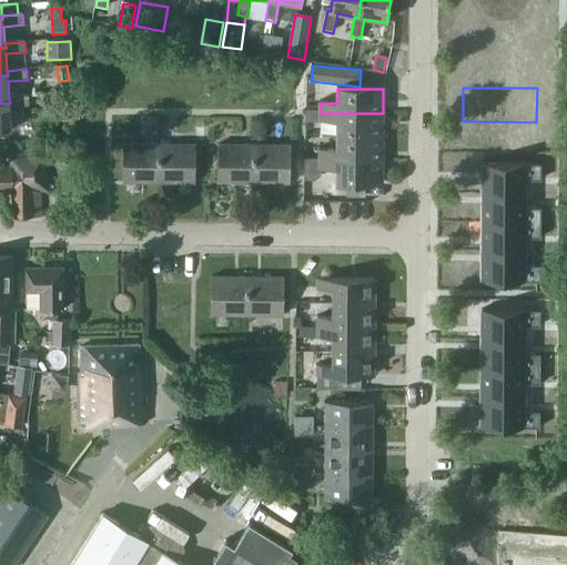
[(10,103),(0,103),(0,131),(12,131),(10,109),(30,107),(29,97),(9,99),(10,103)]
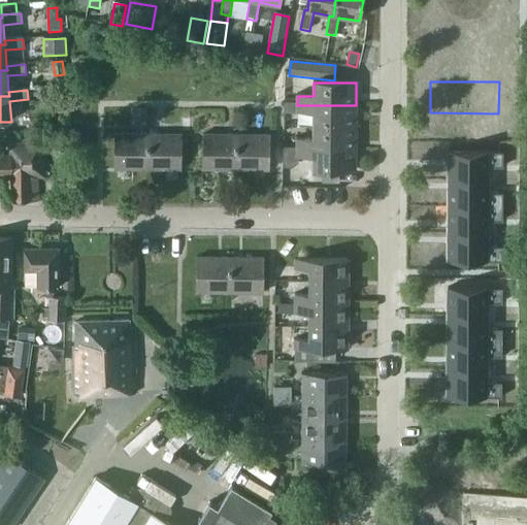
[(314,115),(314,127),(356,128),(356,105),(297,105),(297,113),(314,115)]
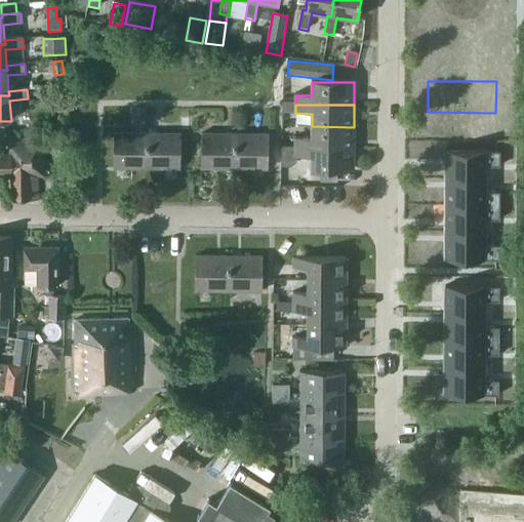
[(180,134),(190,134),(190,120),(180,120),(180,134)]
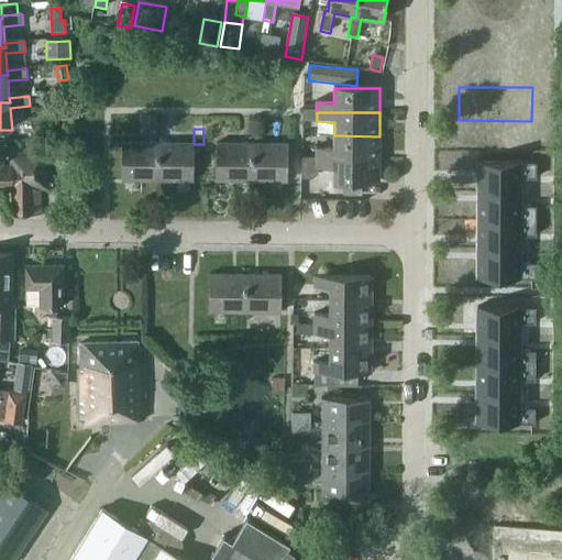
[(317,150),(317,158),(379,160),(379,136),(334,135),(334,150),(317,150)]
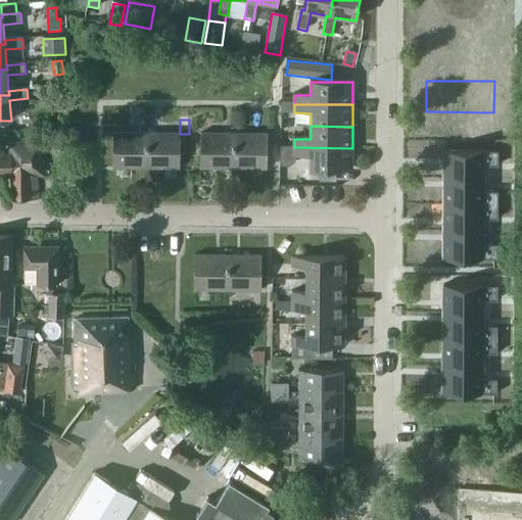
[(113,169),(147,170),(147,135),(113,135),(113,169)]
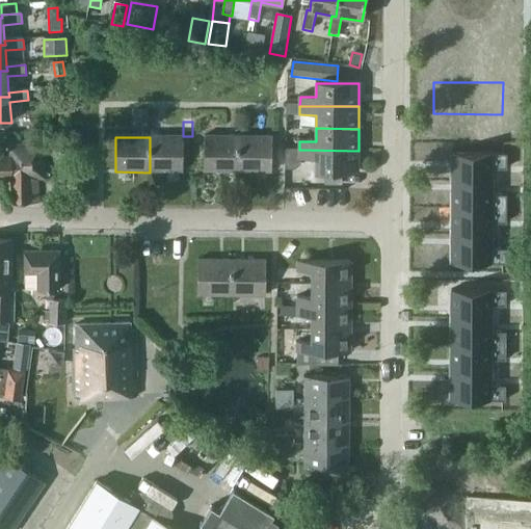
[(150,137),(150,173),(183,173),(184,137),(150,137)]
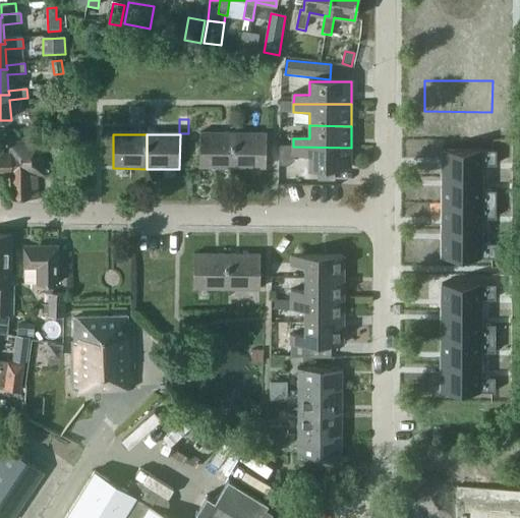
[(199,169),(233,169),(234,134),(200,134),(199,169)]
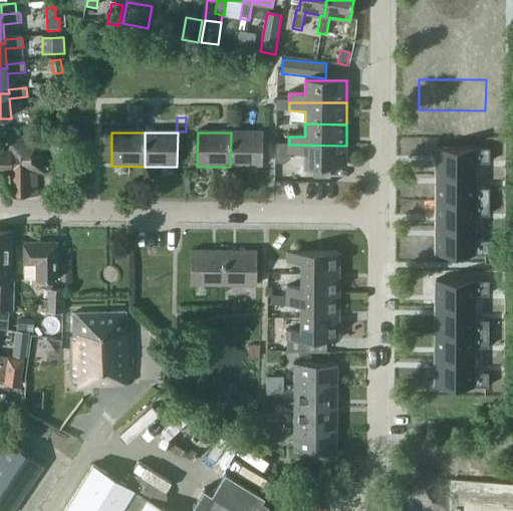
[(263,134),(231,133),(230,167),(263,167),(263,134)]
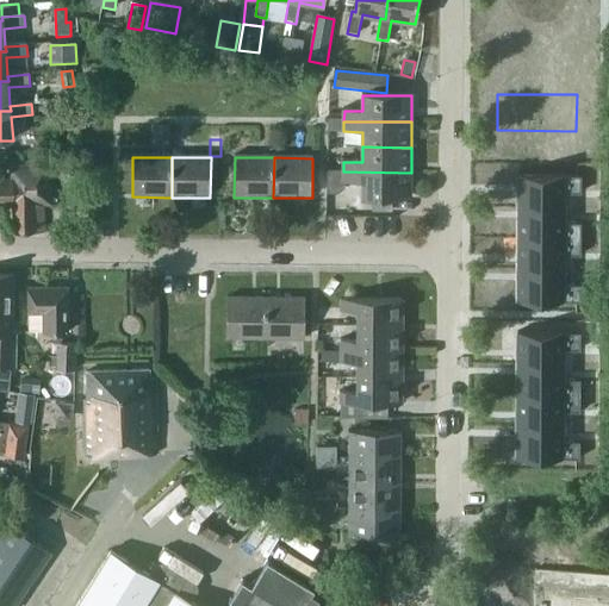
[(0,181),(0,205),(13,205),(14,236),(47,235),(47,233),(45,233),(44,208),(51,207),(49,166),(11,167),(12,181),(0,181)]
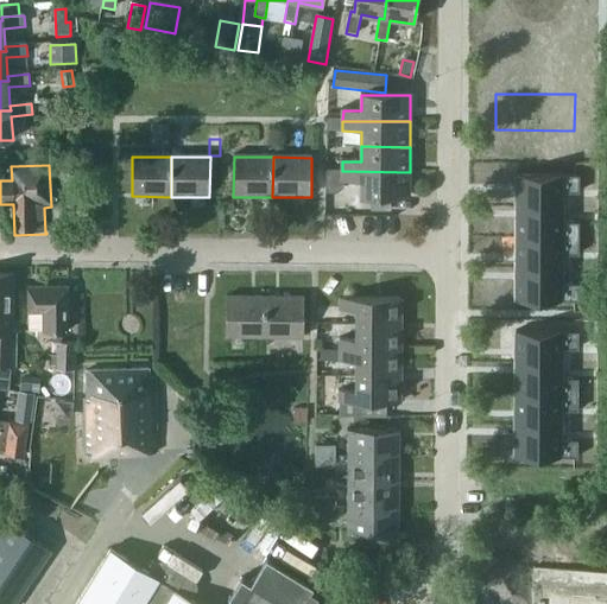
[(345,182),(361,182),(360,198),(371,198),(391,198),(409,198),(410,172),(342,171),(327,172),(327,195),(337,195),(345,189),(345,182)]
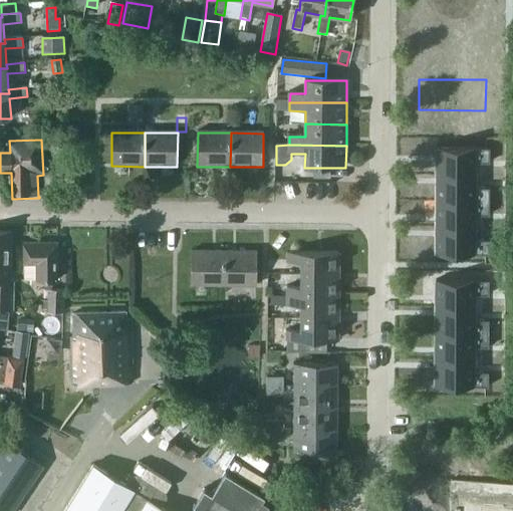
[(435,151),(435,177),(473,177),(473,165),(487,165),(487,150),(435,151)]
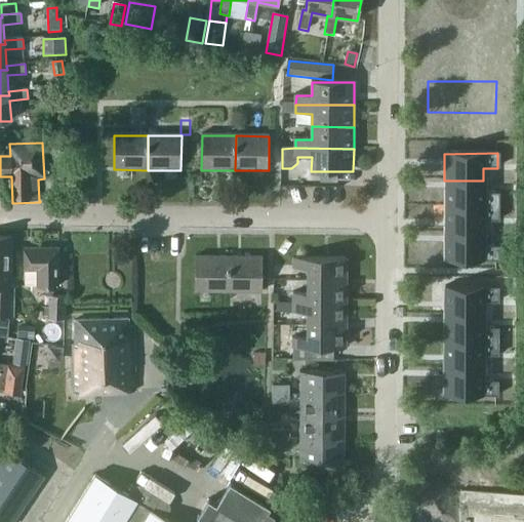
[(337,184),(337,171),(320,171),(320,184),(337,184)]
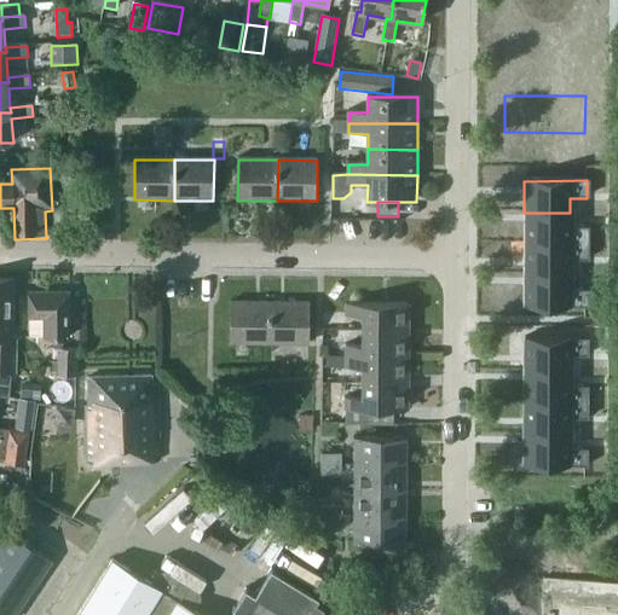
[(524,213),(524,244),(587,244),(587,228),(570,228),(570,213),(524,213)]
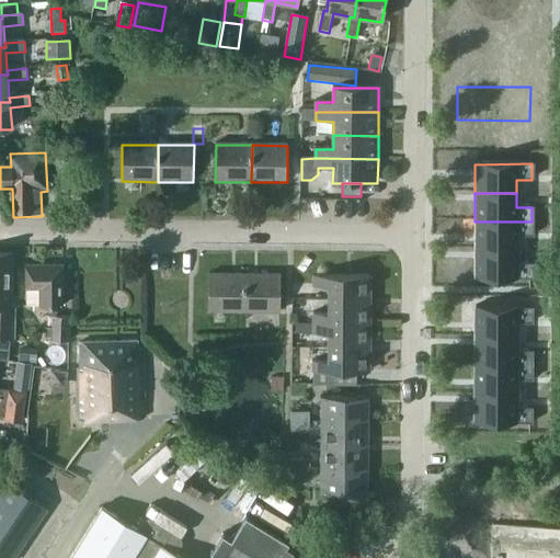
[(475,221),(475,250),(516,250),(516,237),(532,237),(532,221),(475,221)]
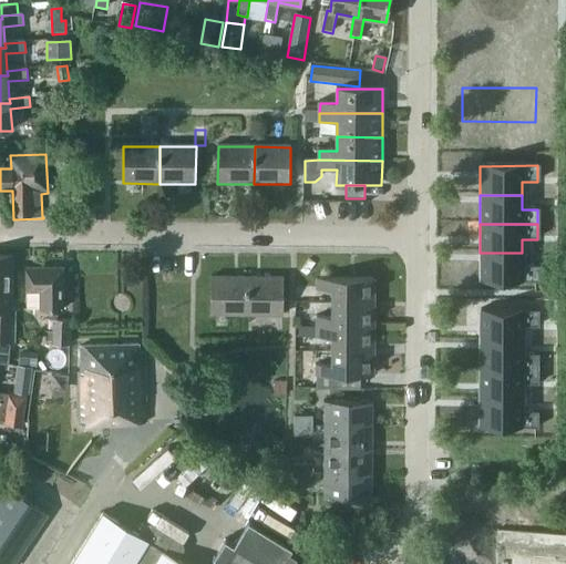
[(480,253),(480,283),(537,283),(537,267),(522,267),(522,253),(480,253)]
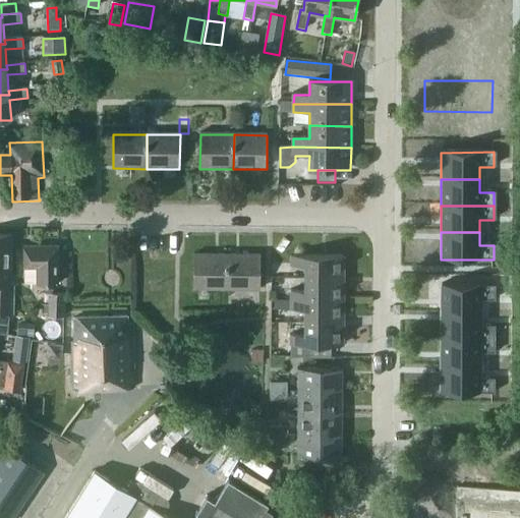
[(0,313),(13,315),(14,278),(11,278),(12,236),(0,235),(0,313)]
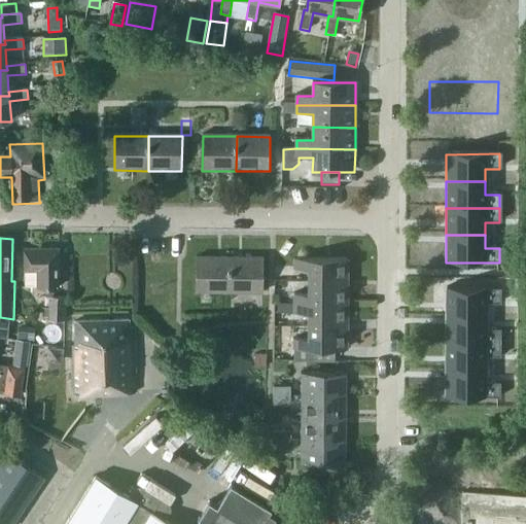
[(37,289),(59,289),(60,251),(26,251),(26,273),(26,288),(37,289)]
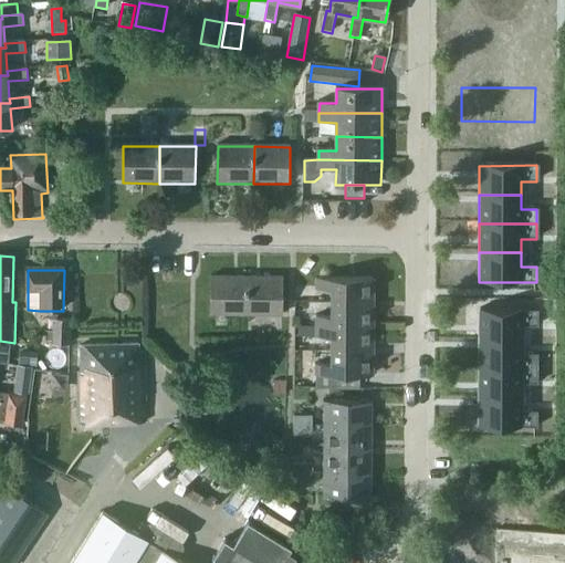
[(210,315),(247,315),(248,279),(211,278),(210,315)]
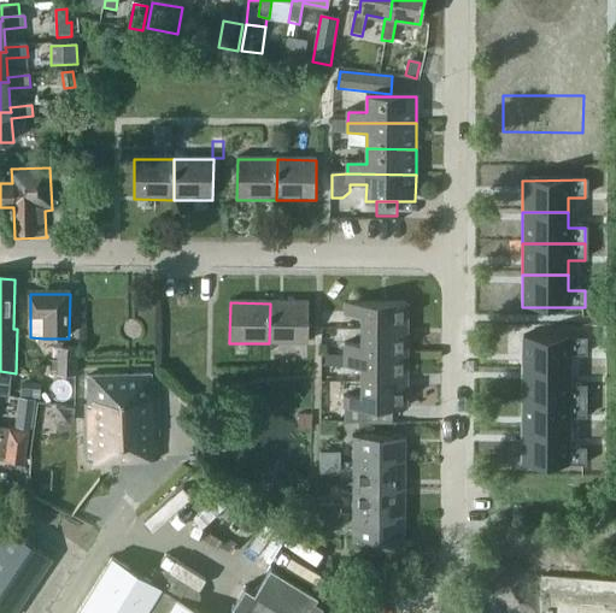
[(270,304),(269,343),(309,345),(309,304),(270,304)]
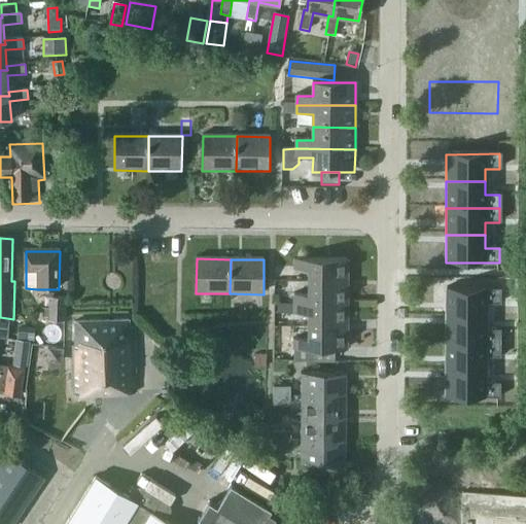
[(310,270),(310,282),(348,283),(348,260),(309,259),(309,260),(294,260),(294,270),(310,270)]
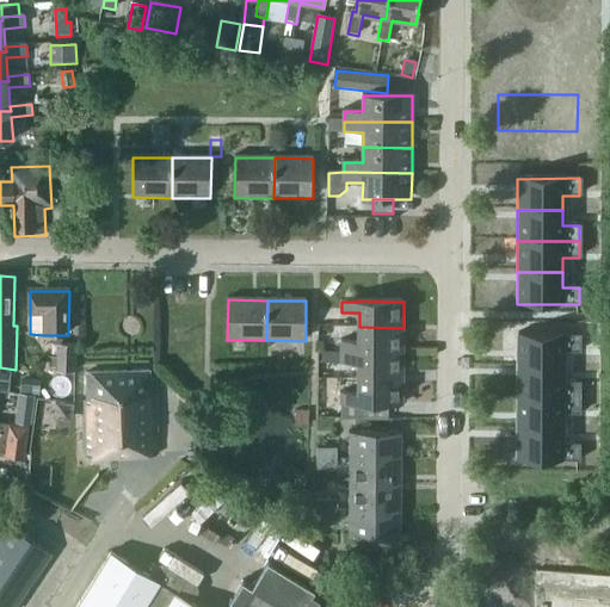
[(334,327),(334,317),(320,316),(320,326),(334,327)]
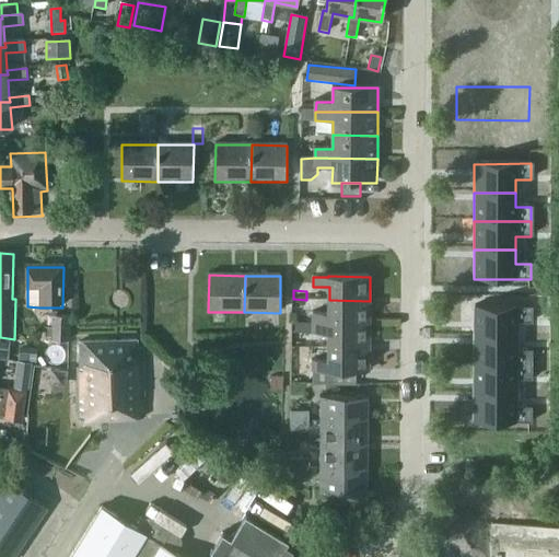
[(370,324),(370,301),(329,300),(329,314),(313,314),(313,324),(370,324)]
